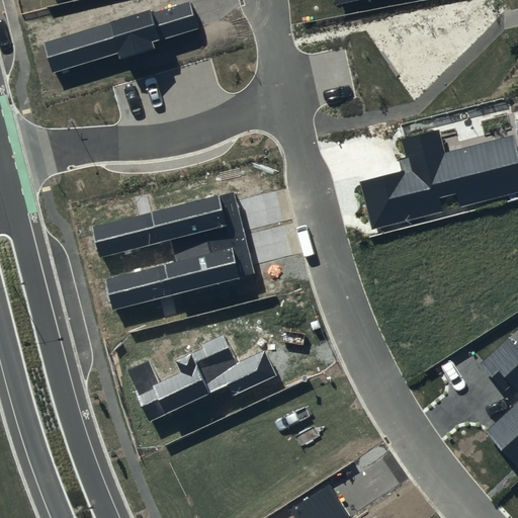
[(150,9),(44,41),(54,73),(118,54),(119,59),(155,48),(153,42),(198,28),(190,2),(152,14),(150,9)]
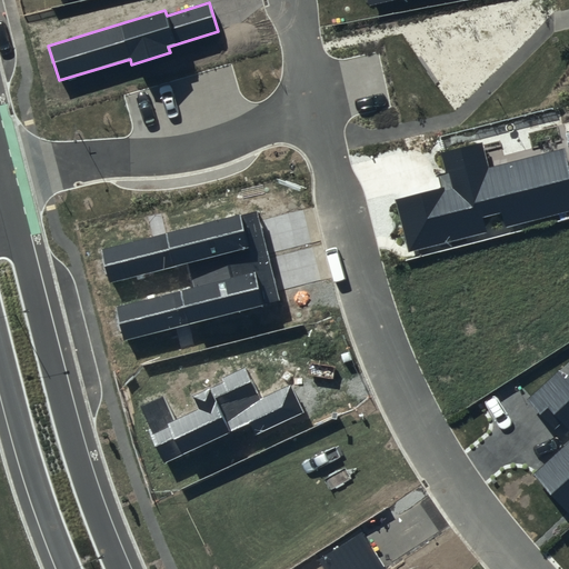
[(440,188),(396,200),(409,250),(486,230),(482,218),(501,212),(506,226),(568,209),(568,166),(565,148),(489,168),(482,142),(440,153),(445,173),(437,175),(440,188)]
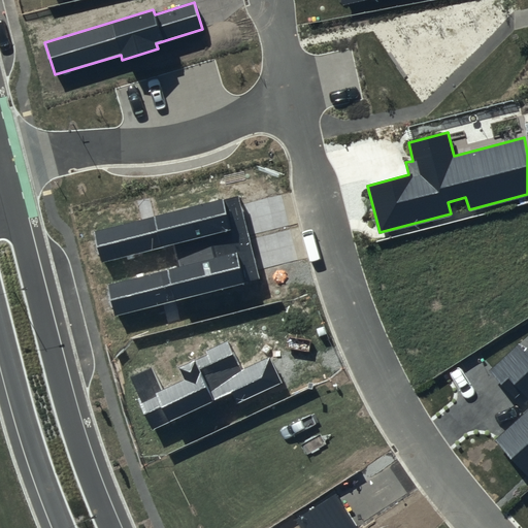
[(238,195),(94,231),(101,263),(173,245),(178,267),(108,285),(116,315),(259,279),(238,195)]
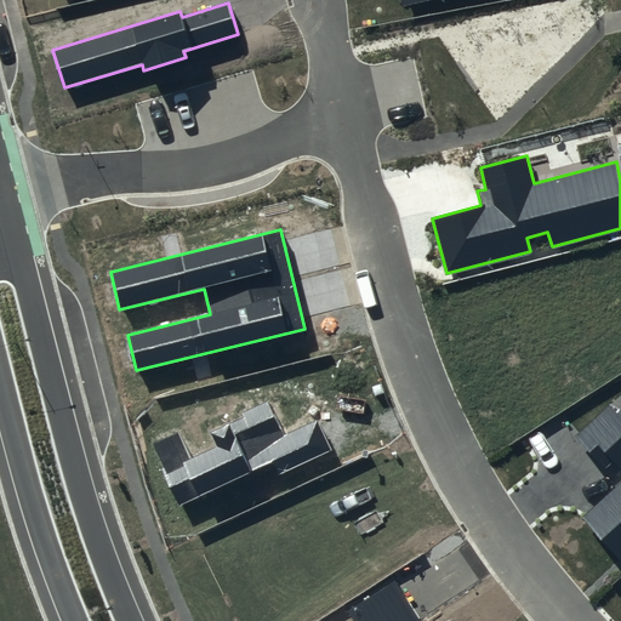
[(178,434),(152,446),(180,505),(273,462),(278,474),(331,450),(317,420),(284,434),(268,402),(241,414),(244,417),(210,433),(217,448),(191,460),(178,434)]
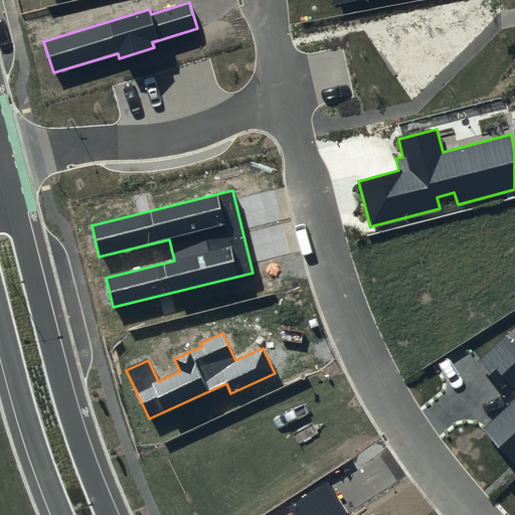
[(504,335),(476,361),(502,389),(508,384),(514,391),(514,399),(484,428),(514,463),(514,339),(511,343),(504,335)]
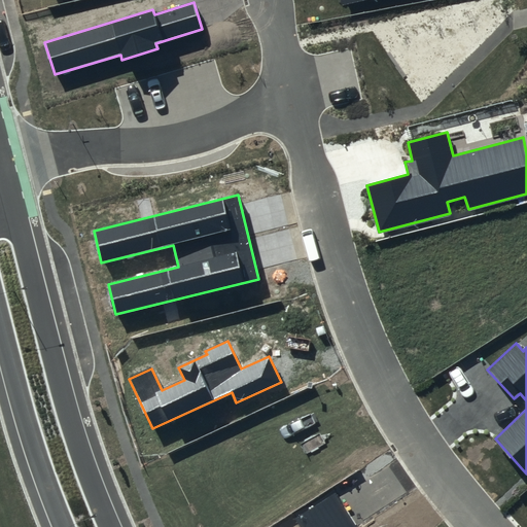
[(357,526),(336,492),(294,518),(300,526),(357,526)]
